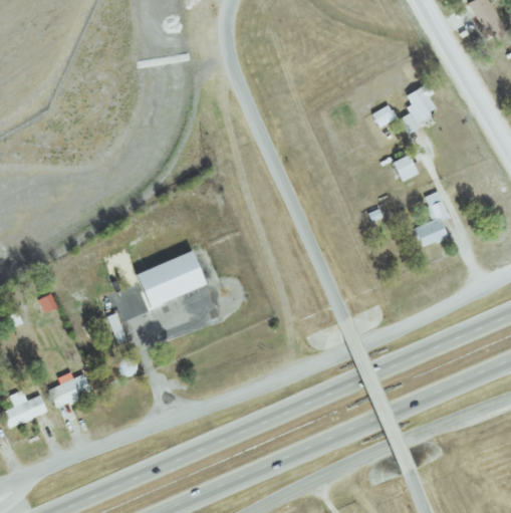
[(473,0),(467,4),(489,37),(506,25),(488,0),(473,0)]
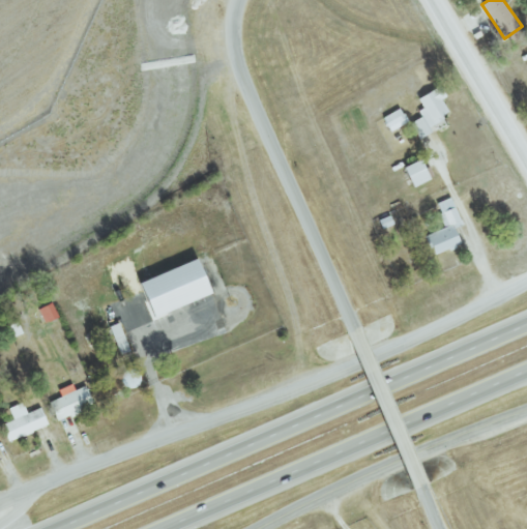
[(419,138),(433,131),(430,124),(449,115),(442,98),(446,96),(441,86),(416,97),(425,115),(411,122),(419,138)]
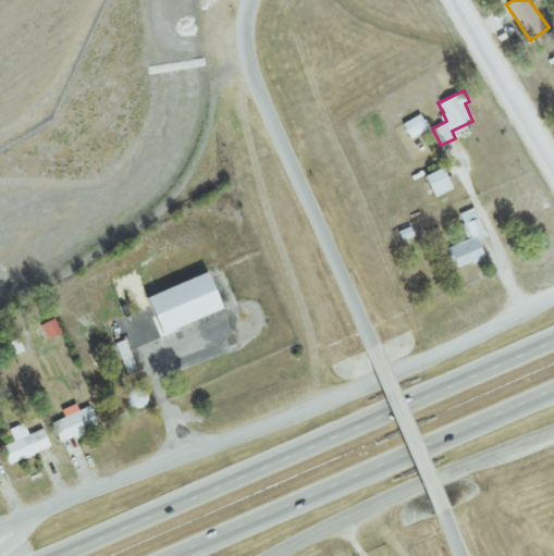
[(410,137),(429,130),(422,114),(404,122),(410,137)]
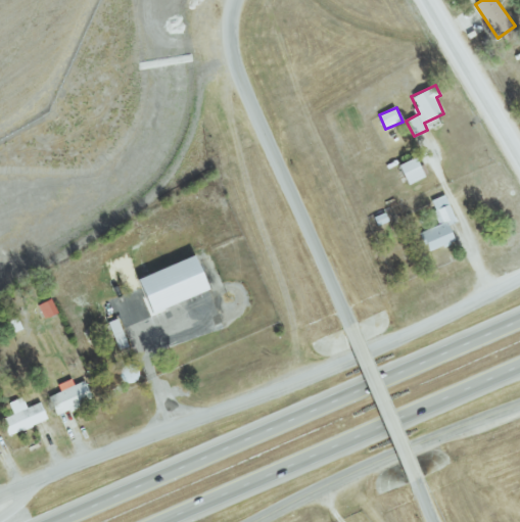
[(398,163),(407,184),(424,177),(416,156),(398,163)]
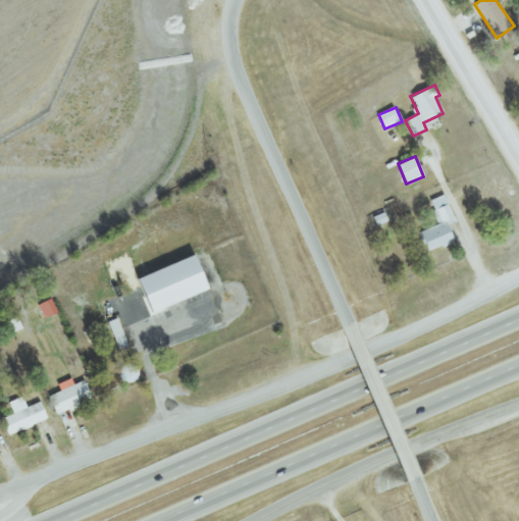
[(420,231),(427,251),(456,241),(450,223),(457,221),(447,194),(431,200),(440,223),(420,231)]
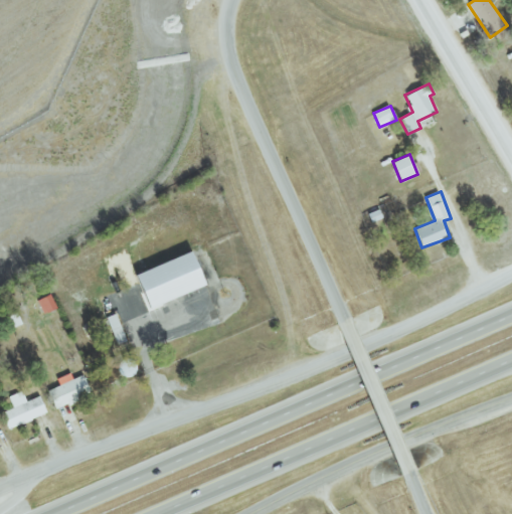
[(134,272),(145,307),(203,288),(191,252),(134,272)]
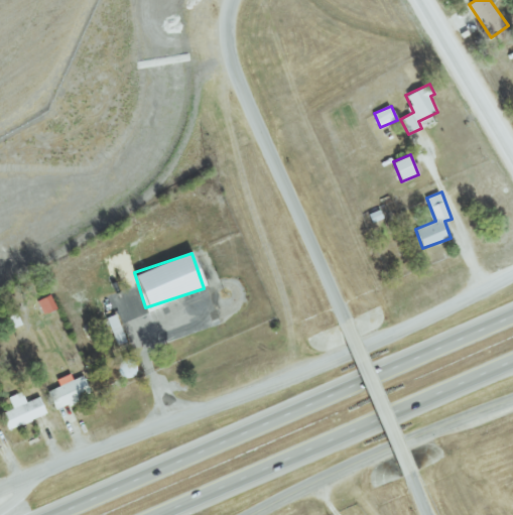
[(56,309),(51,294),(38,298),(42,312),(56,309)]
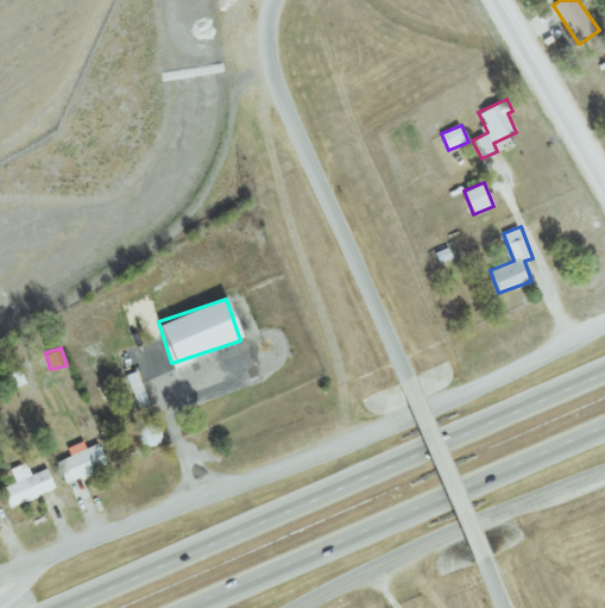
[(150,403),(138,370),(126,375),(139,408),(150,403)]
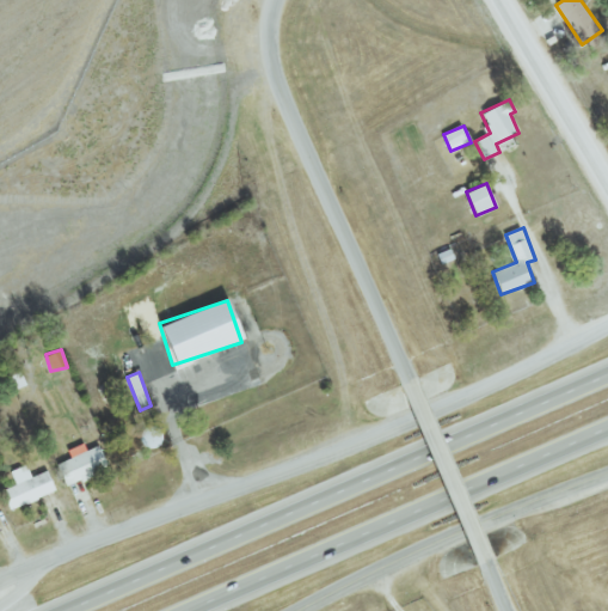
[(71,450),(74,458),(59,463),(67,484),(110,469),(102,445),(88,450),(86,444),(71,450)]
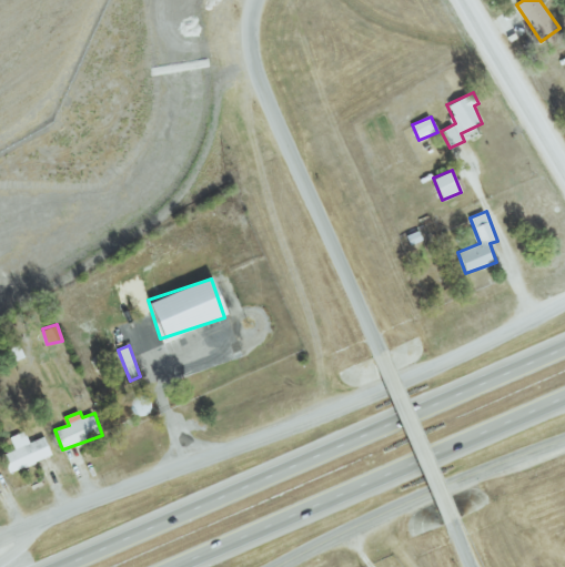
[(17,449),(3,455),(11,473),(53,456),(46,436),(32,442),(28,431),(12,436),(17,449)]
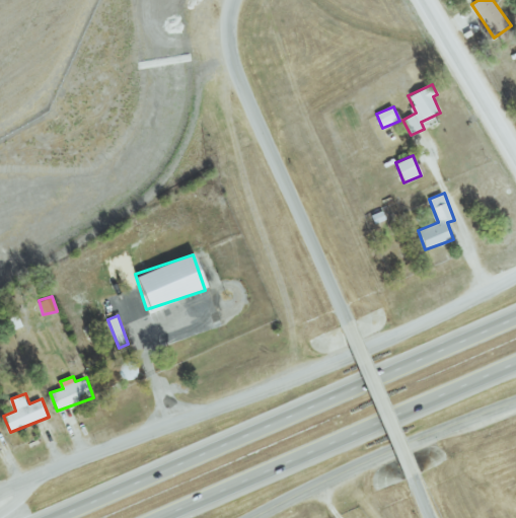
All buildings are outlined.
